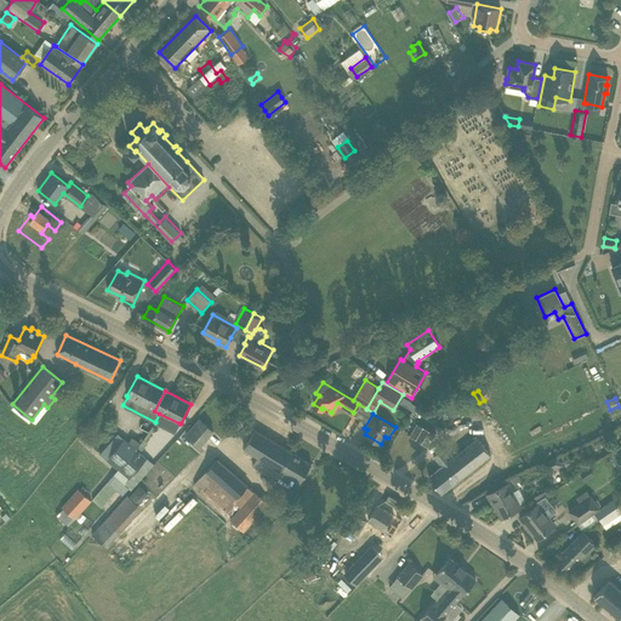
[(184,434),(199,448),(215,431),(199,417),(184,434)]
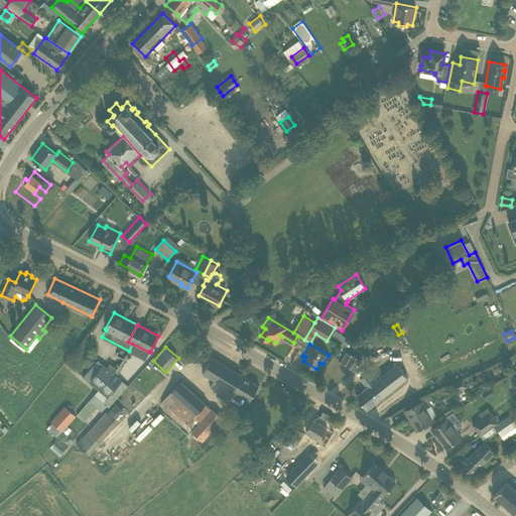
[(340,362),(355,371),(362,361),(346,352),(340,362)]
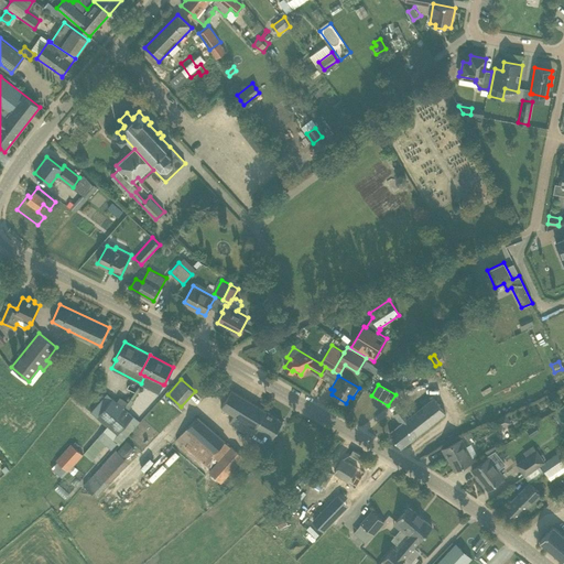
[(231,390),(221,408),(232,415),(228,422),(241,431),(243,426),(246,422),(252,426),(263,410),(231,390)]
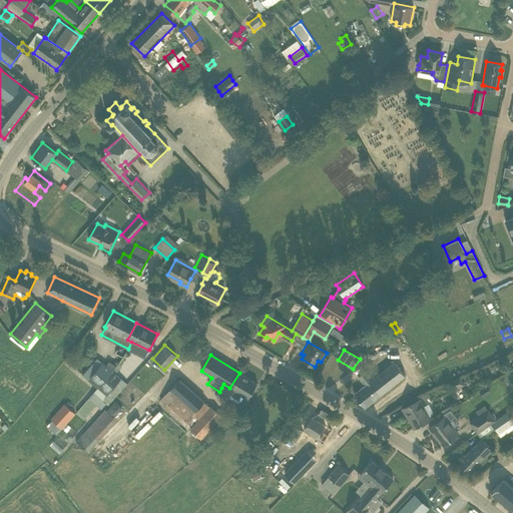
[(82,375),(97,388),(112,371),(113,371),(97,357),(82,375)]
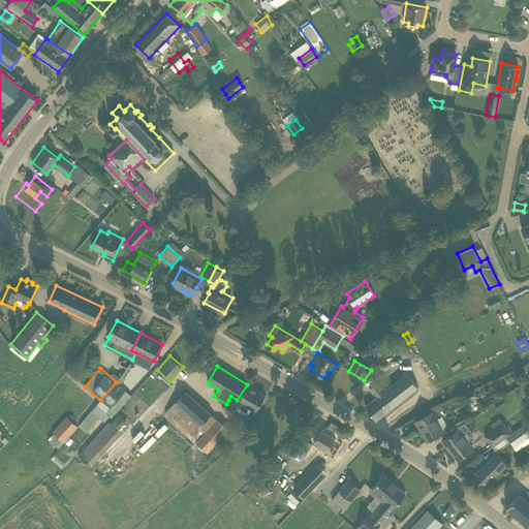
[(376,397),(365,406),(376,419),(384,413),(418,387),(406,372),(383,391),(376,382),(369,389),(376,397)]
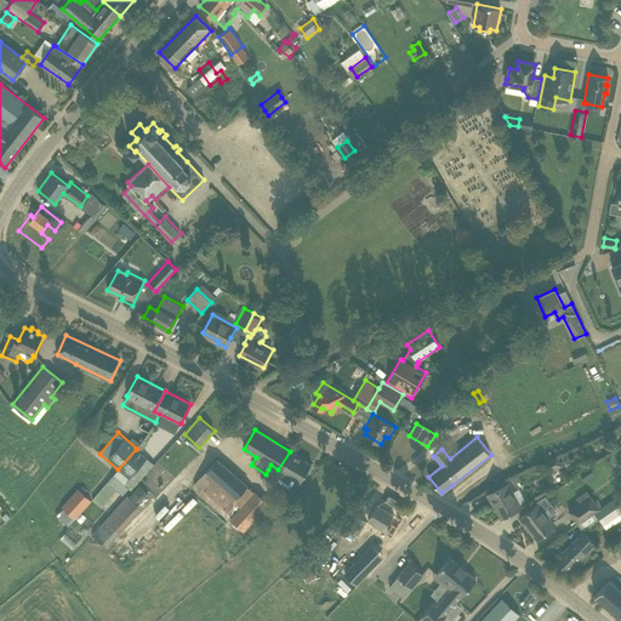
[(136,449),(118,469),(129,478),(147,457),(137,449),(136,449)]
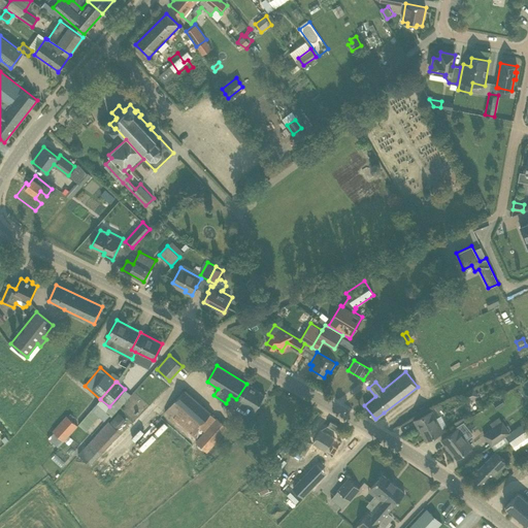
[(228,399),(226,403),(235,409),(236,408),(243,414),(244,414),(245,414),(248,413),(251,407),(255,410),(259,403),(264,395),(246,384),(236,399),(230,395),(228,399)]
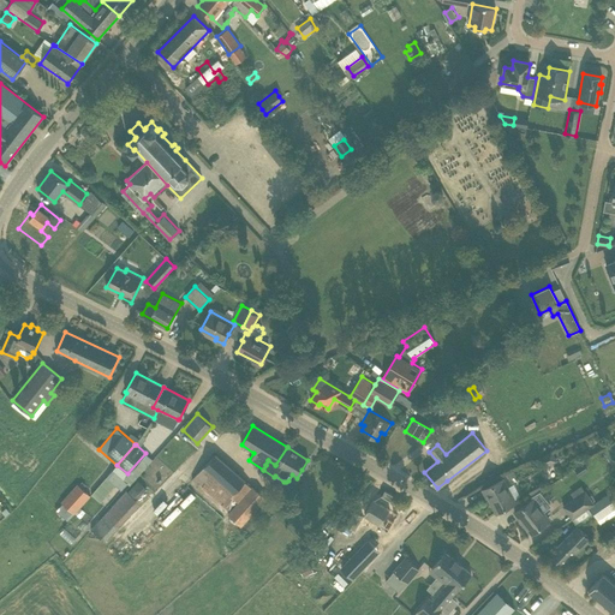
[(551,452),(539,458),(545,467),(556,461),(551,452)]
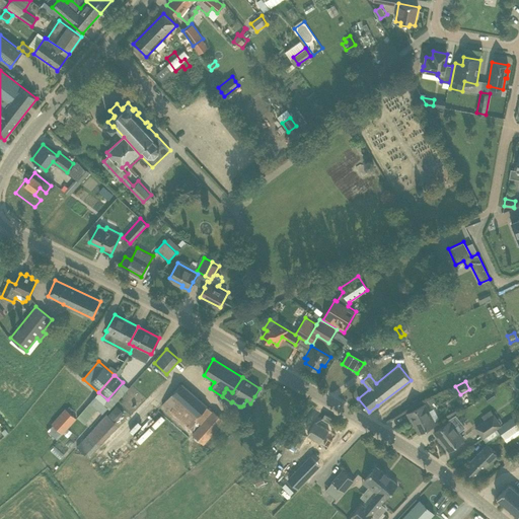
[(194,432),(192,434),(203,444),(224,421),(181,382),(162,404),(194,432)]
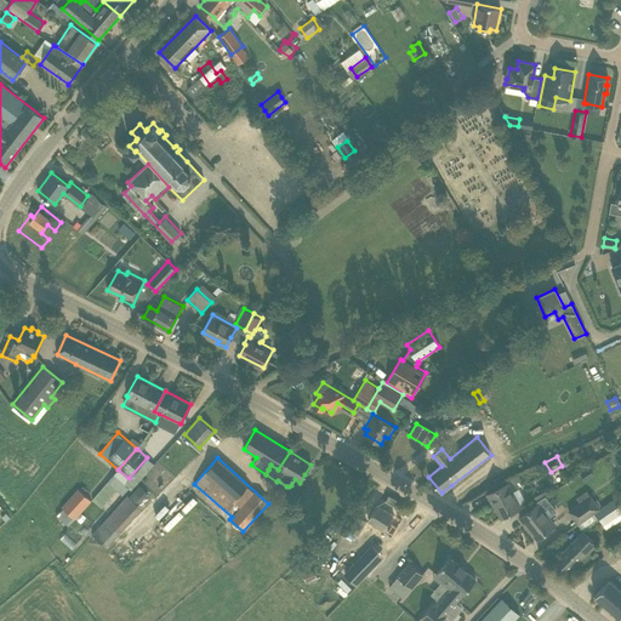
[(588,468),(580,473),(584,480),(593,474),(588,468)]
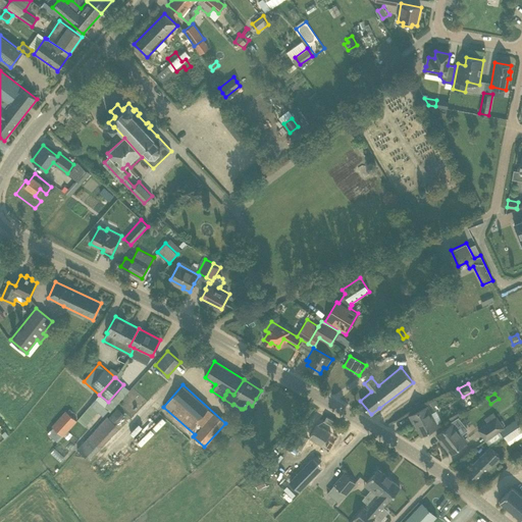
[(90,405),(103,415),(109,408),(96,397),(90,405)]
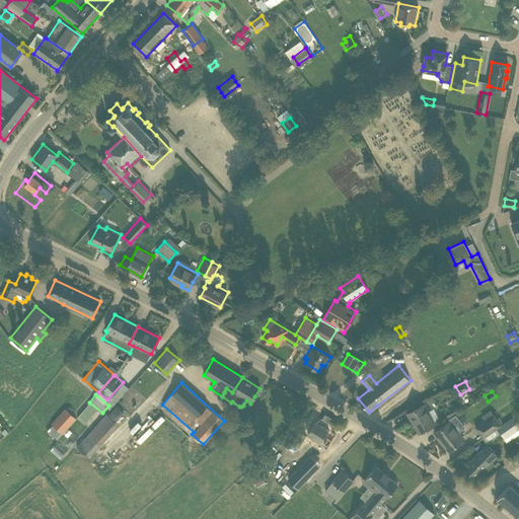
[(418,431),(419,433),(436,423),(425,402),(416,408),(416,409),(408,414),(411,421),(413,420),(419,431),(418,431)]
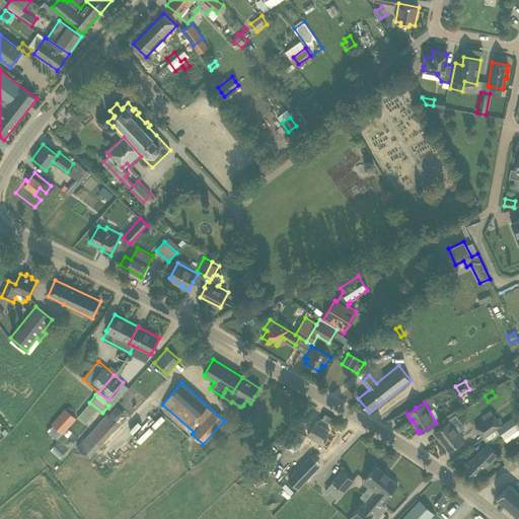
[(117,406),(107,416),(115,422),(124,413),(117,406)]
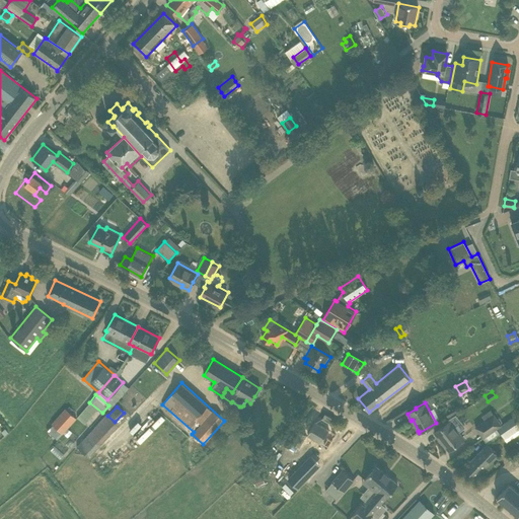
[(52,423),(62,433),(76,418),(65,408),(52,423)]
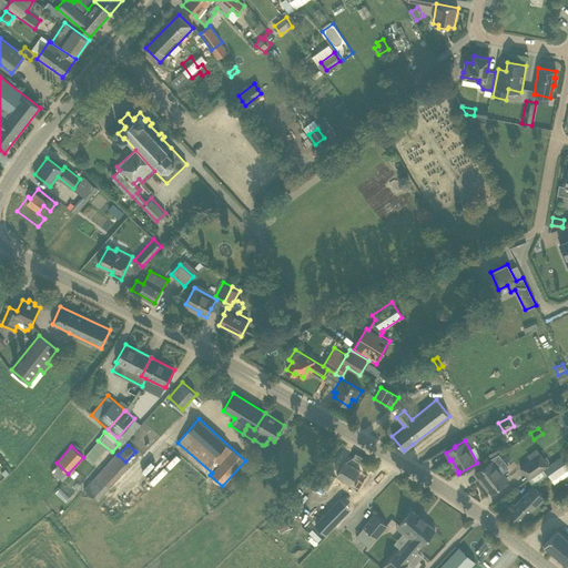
[(529,459),(519,467),(528,479),(544,468),(548,465),(537,448),(527,455),(529,459)]
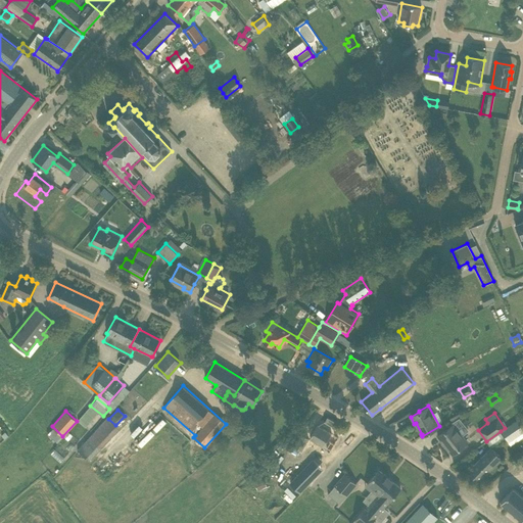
[(505,428),(501,431),(509,441),(522,431),(522,420),(521,417),(505,428)]
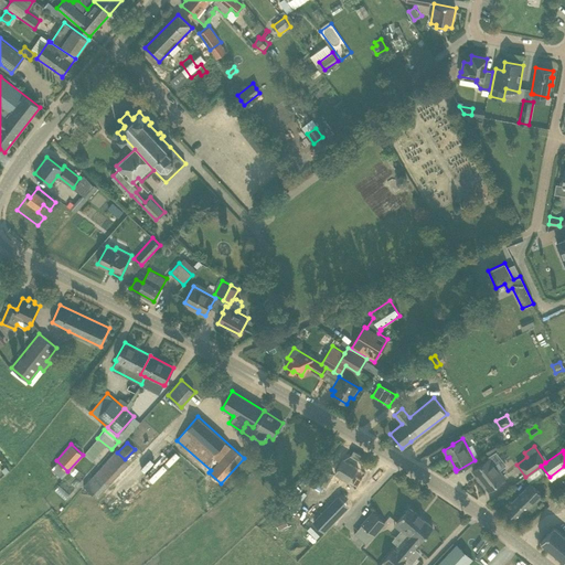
[(472,471),(488,490),(504,477),(499,470),(505,465),(498,455),(498,454),(496,451),(487,457),(489,459),(472,471)]
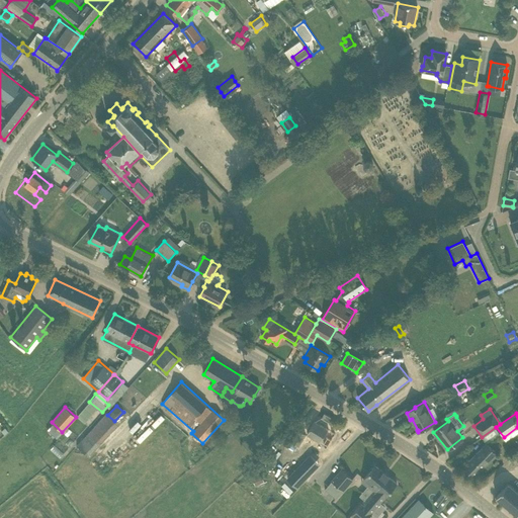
[(308,444),(316,448),(328,429),(314,421),(307,433),(312,436),(308,444)]
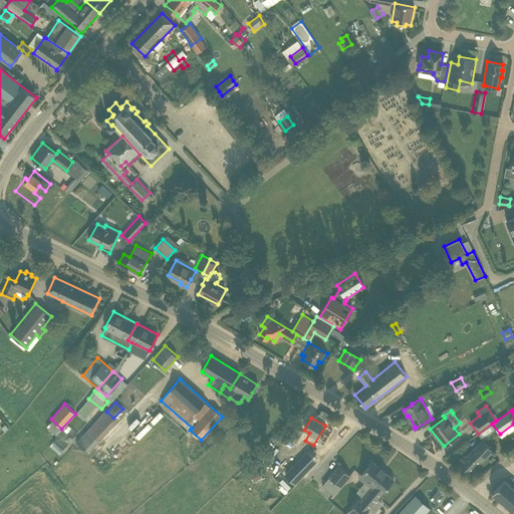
[(288,438),(289,439),(296,443),(303,431),(295,426),(288,438)]
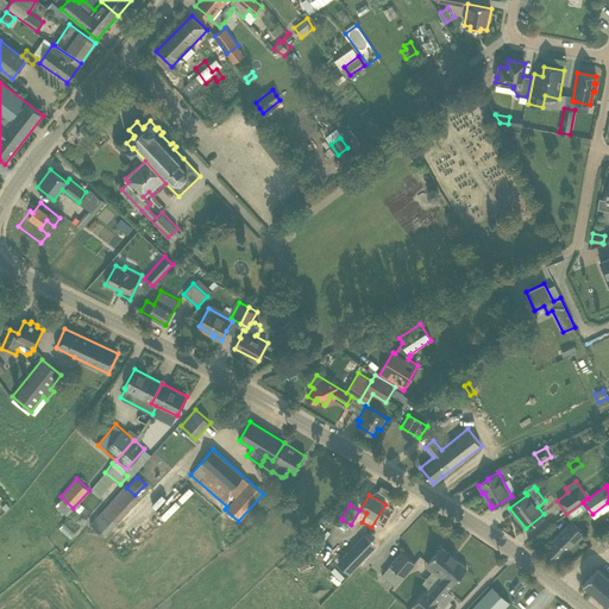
[(544,548),(557,562),(584,533),(570,520),(552,539),(552,540),(544,548)]
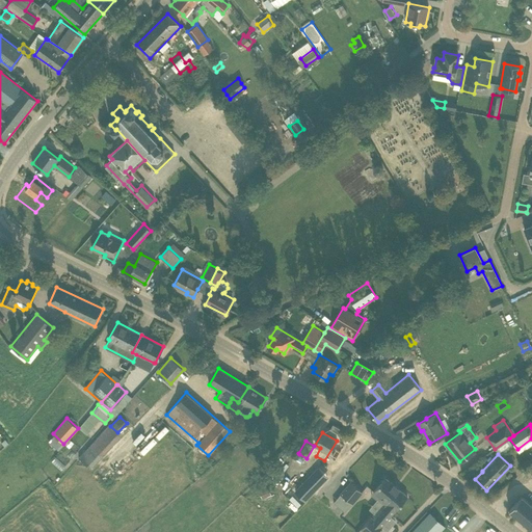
[(377,499),(386,506),(377,515),(374,513),(371,516),(361,529),(365,531),(376,531),(382,526),(381,526),(395,510),(407,497),(386,477),(378,485),(373,491),(379,497),(377,499)]
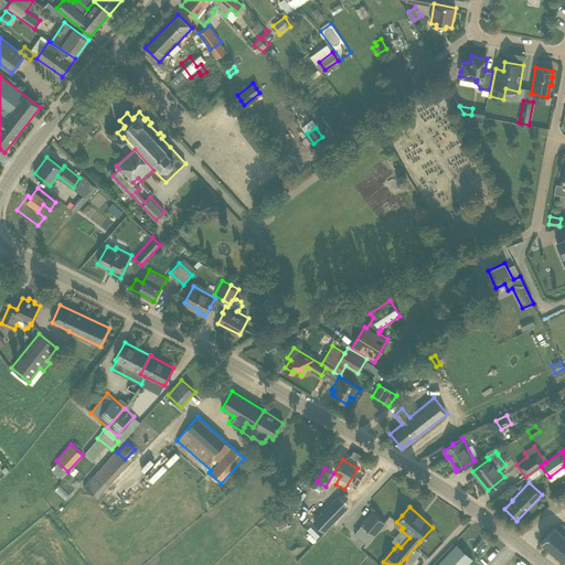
[(330,508),(313,524),(323,533),(339,516),(330,508)]
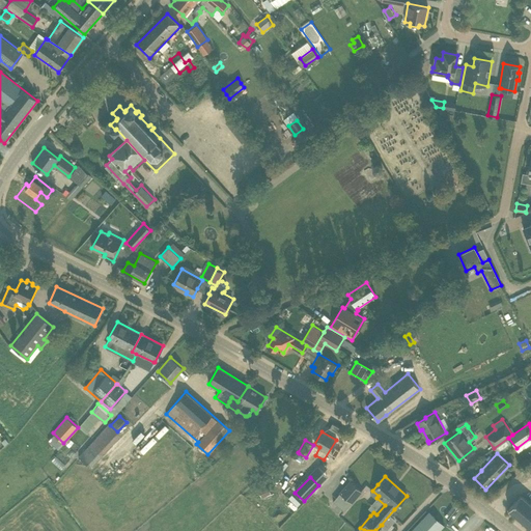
[(339,493),(352,503),(362,492),(350,481),(339,493)]
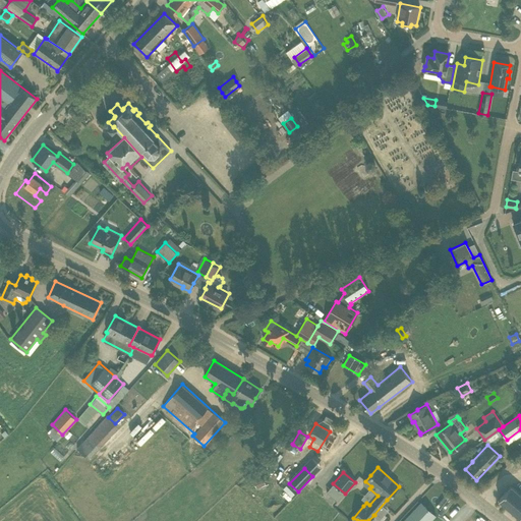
[(253,480),(257,488),(266,485),(262,476),(253,480)]
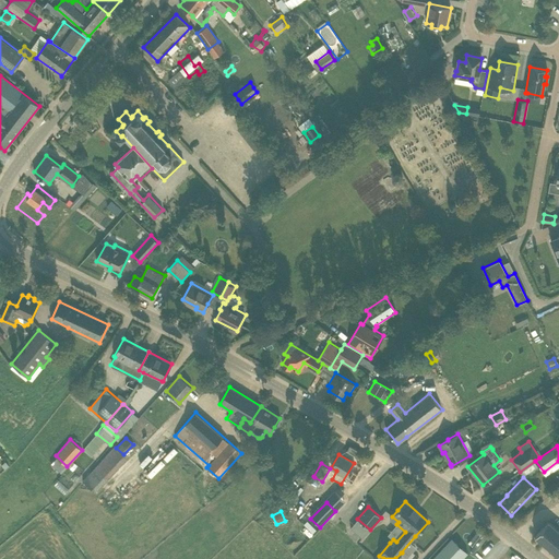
[(535,536),(558,556),(558,554),(558,531),(548,522),(535,536)]
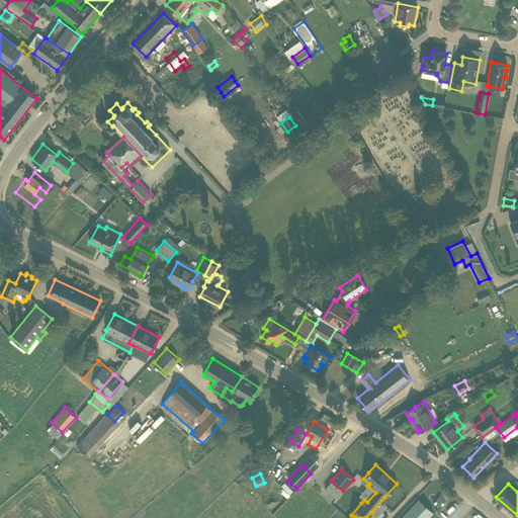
[(401,517),(427,517),(433,513),(419,500),(401,517)]
